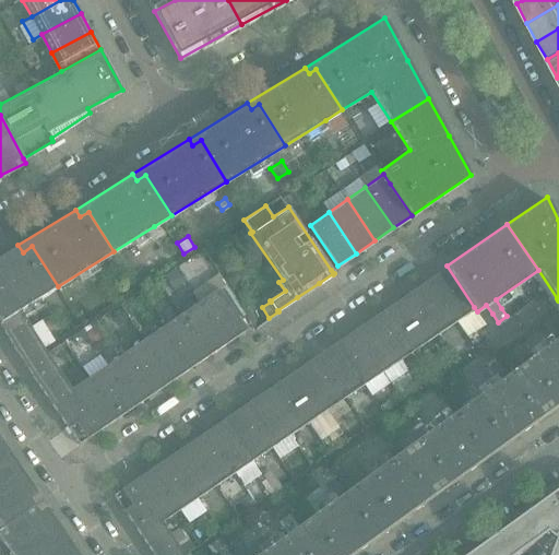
[(58,286),(32,246),(23,252),(18,245),(0,256),(0,321),(20,310),(58,286)]
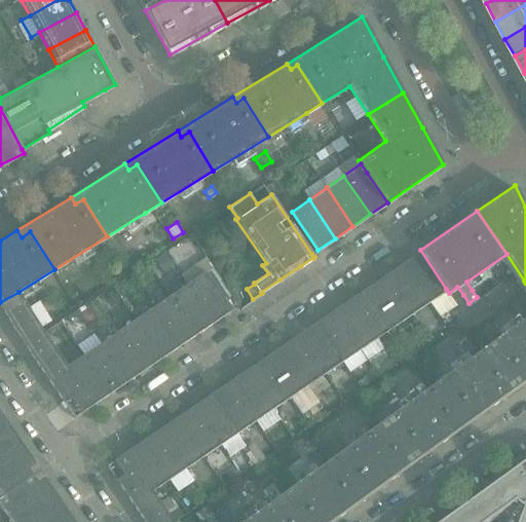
[(446,289),(420,250),(403,261),(429,300),(446,289)]
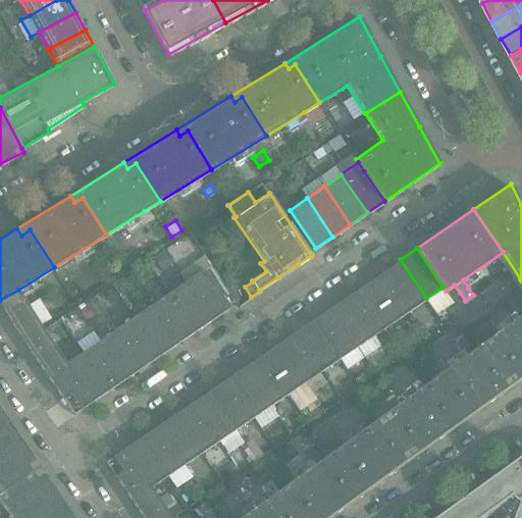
[(426,298),(400,259),(382,271),(409,310),(426,298)]
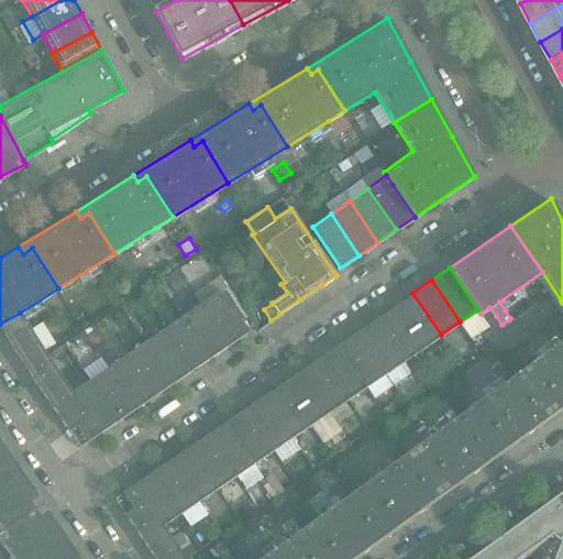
[(240,319),(247,314),(228,286),(220,291),(219,289),(200,302),(229,343),(247,330),(240,319)]
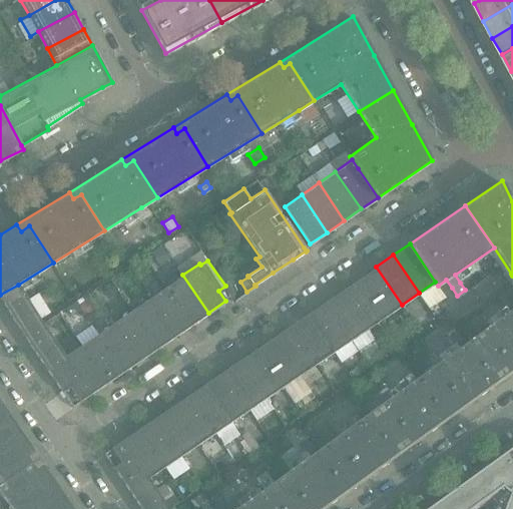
[(402,305),(376,267),(359,278),(385,317),(402,305)]
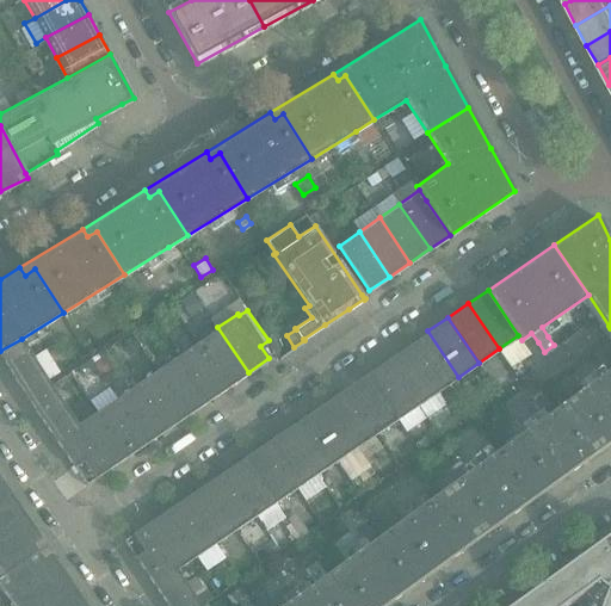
[(248,372),(217,327),(197,341),(228,385),(248,372)]
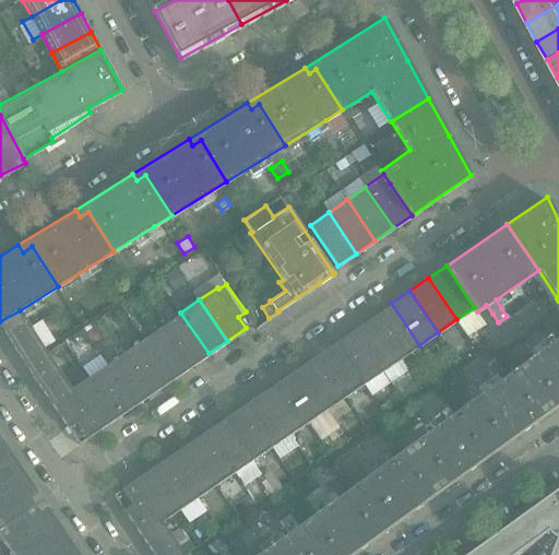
[(419,345),(391,303),(372,316),(401,357),(419,345)]
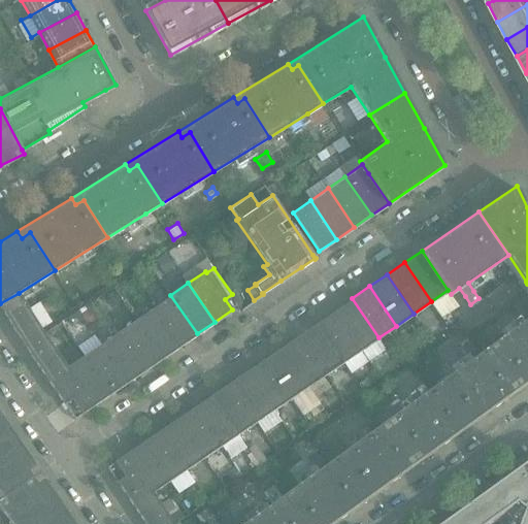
[(120,299),(112,289),(105,293),(111,304),(120,299)]
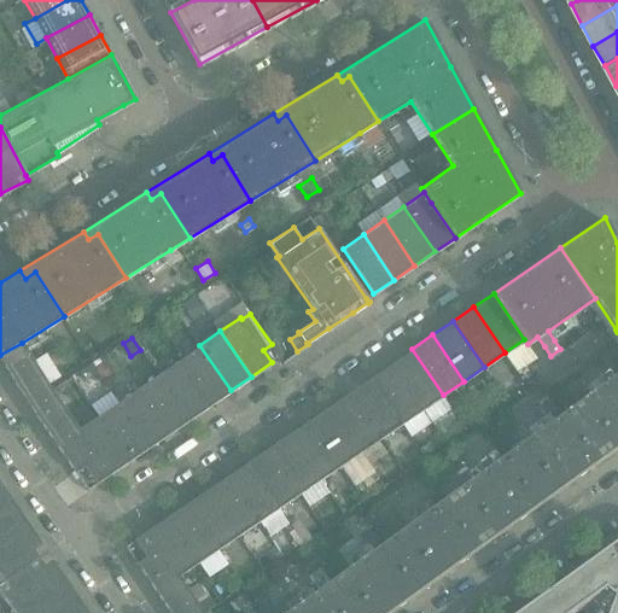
[(51,387),(33,360),(22,343),(0,355),(0,356),(24,397),(28,402),(51,387)]
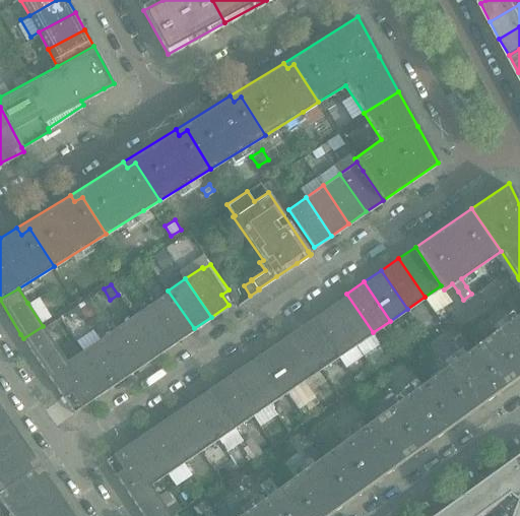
[(194,328),(168,291),(150,303),(176,340),(194,328)]
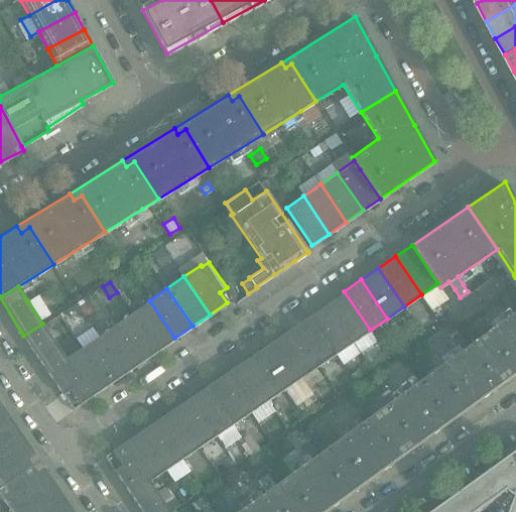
[(370,330),(344,291),(327,303),(353,342),(370,330)]
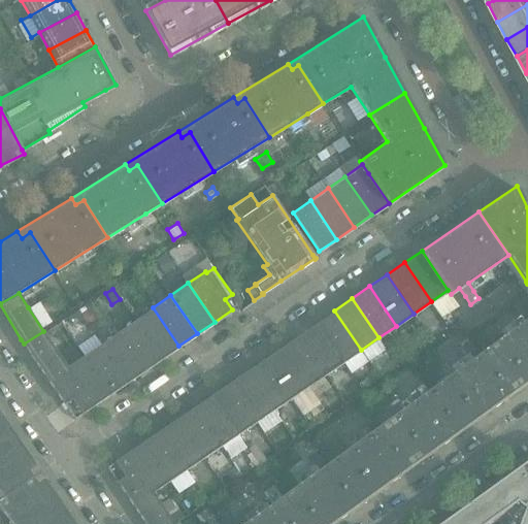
[(84,304),(77,308),(83,316),(84,317),(90,314),(84,304)]
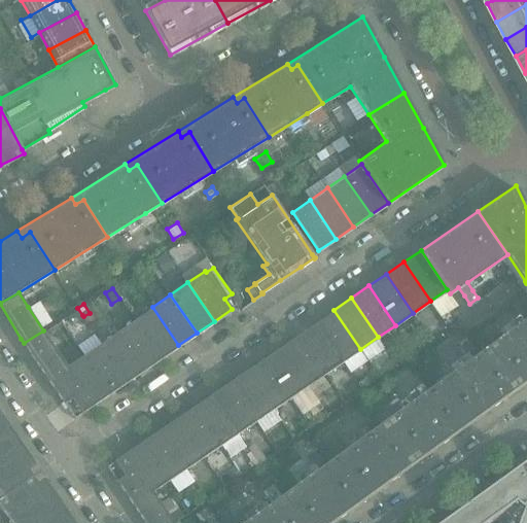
[(178,345),(152,307),(135,318),(162,356),(178,345)]
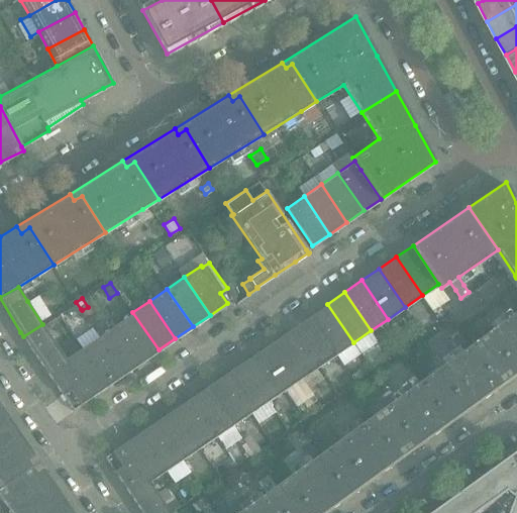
[(76,302),(66,309),(71,316),(81,309),(76,302)]
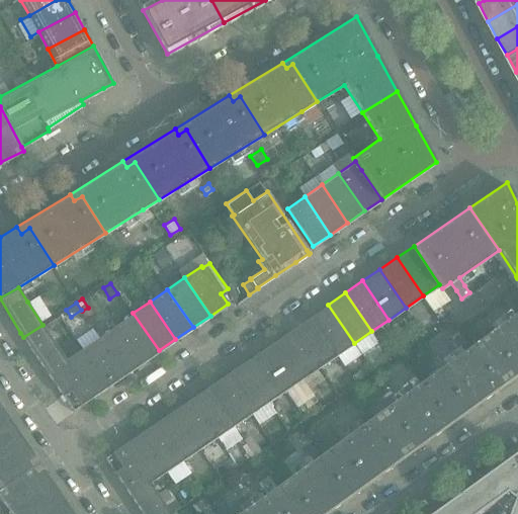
[(354,343),(328,305),(311,316),(337,354),(354,343)]
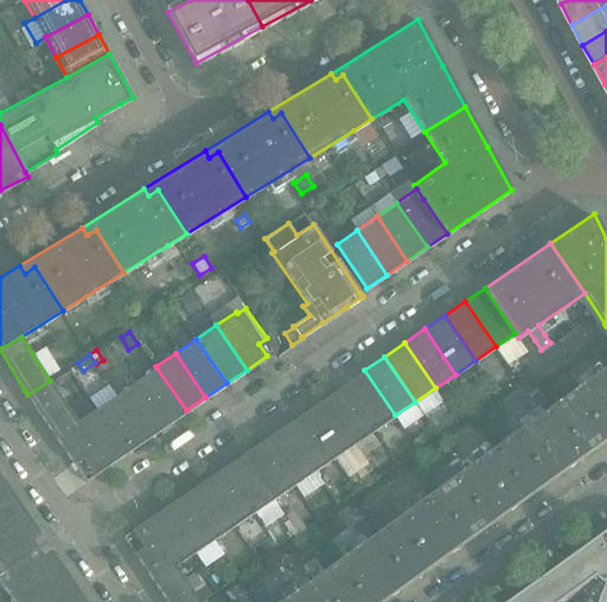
[(585,454),(606,437),(606,364),(557,401),(587,440),(579,446),(585,454)]
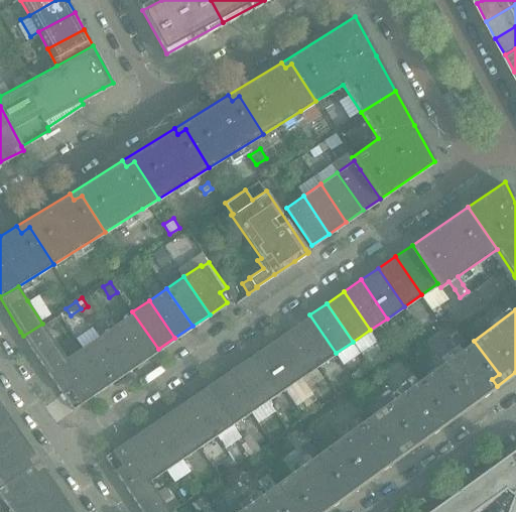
[(158,349),(132,311),(115,324),(140,361),(158,349)]
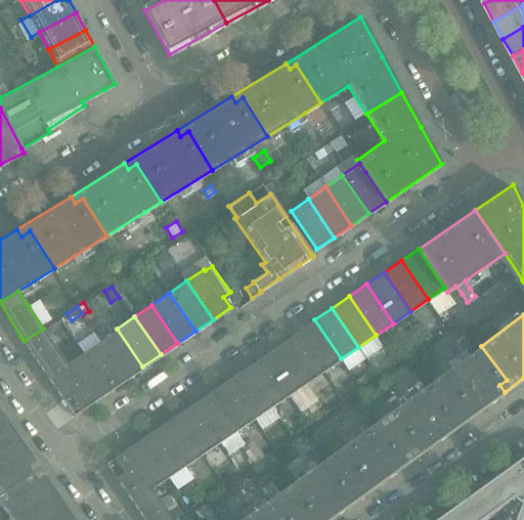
[(421,327),(413,316),(408,320),(416,331),(421,327)]
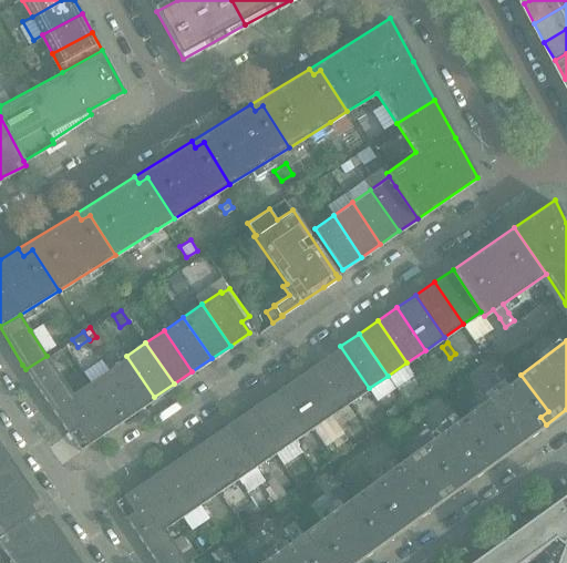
[(369,388),(340,346),(321,359),(350,401),(369,388)]
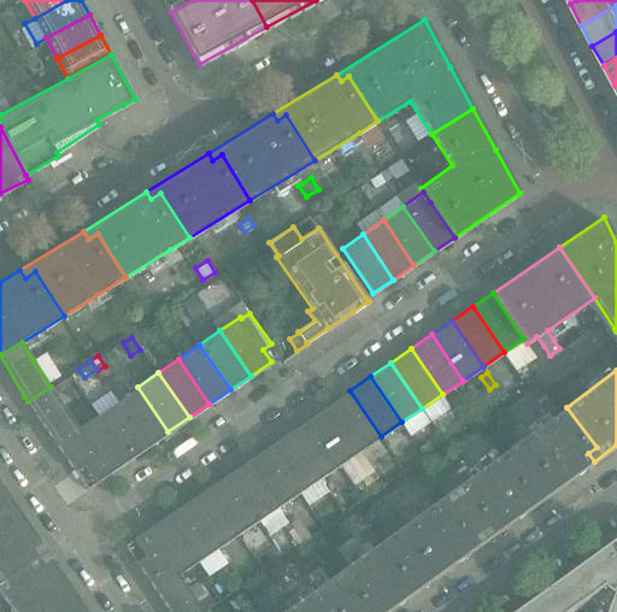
[(78,427),(68,411),(51,387),(28,401),(56,442),(78,427)]
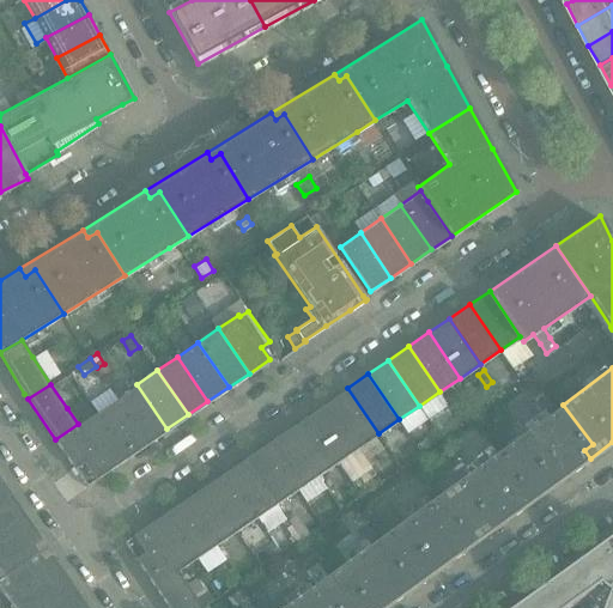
[(167,429),(137,384),(117,397),(147,442),(167,429)]
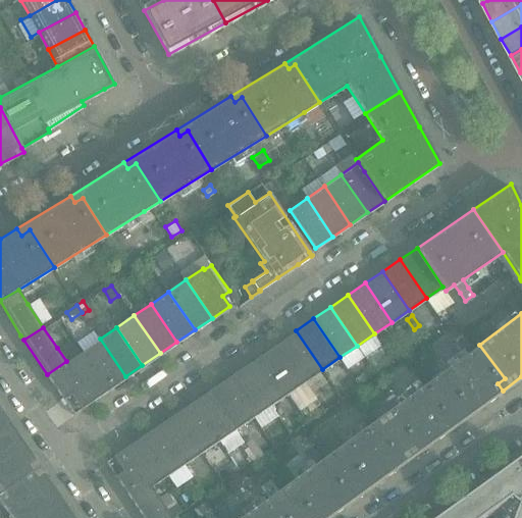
[(322,369),(296,330),(278,342),(305,380),(322,369)]
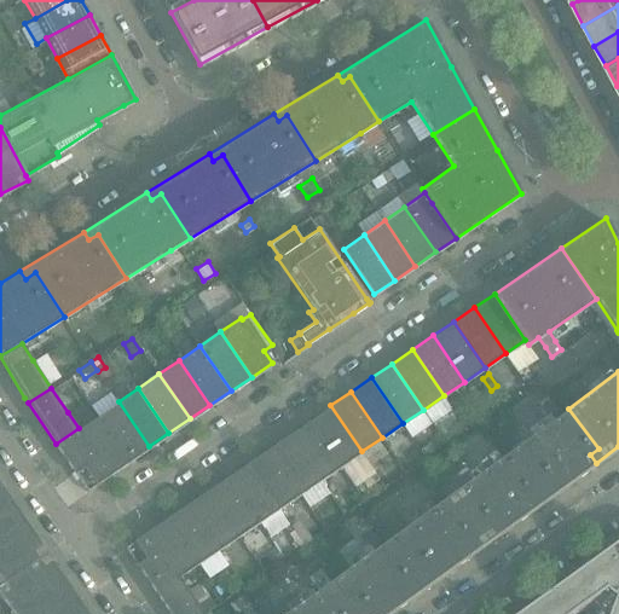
[(149,446),(119,401),(97,416),(128,461),(149,446)]
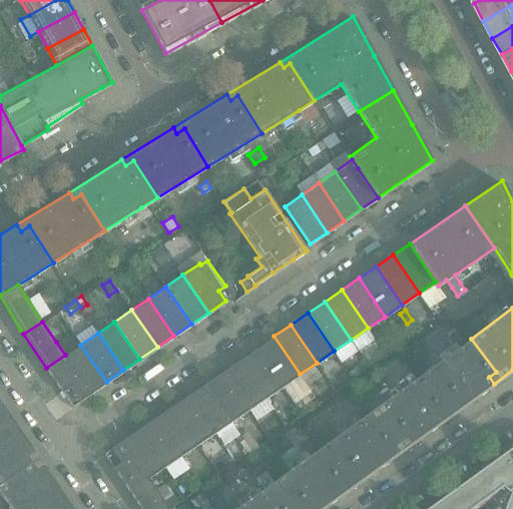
[(300,374),(274,336),(257,348),(283,386),(300,374)]
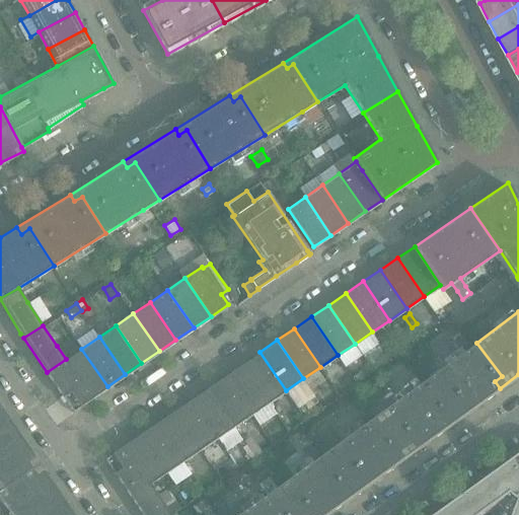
[(450,424),(500,388),(495,381),(502,376),(476,343),(429,377),(453,411),(445,418),(450,424)]
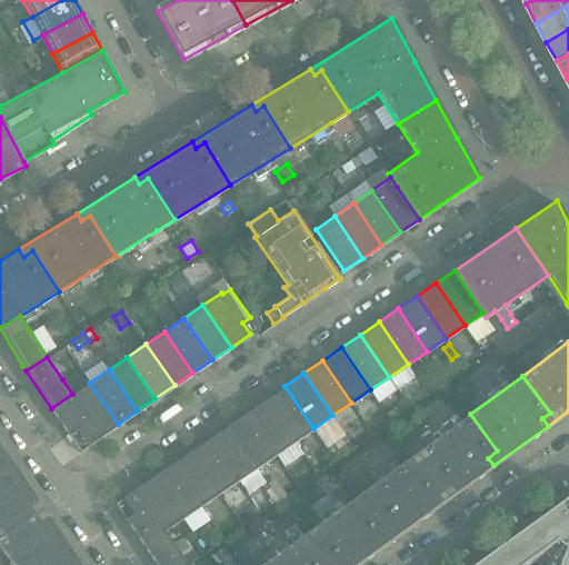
[(118,424),(89,383),(72,394),(100,436),(118,424)]
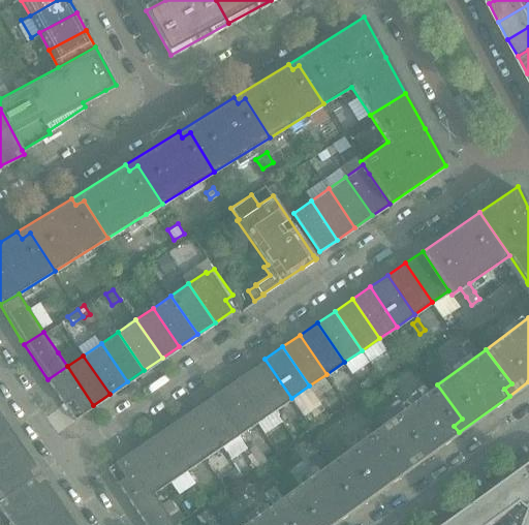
[(392,358),(383,363),(389,370),(397,365),(392,358)]
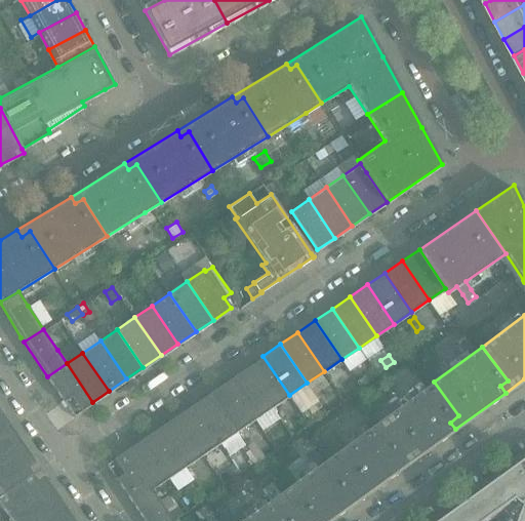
[(289,395),(263,356),(245,367),(272,406),(289,395)]
